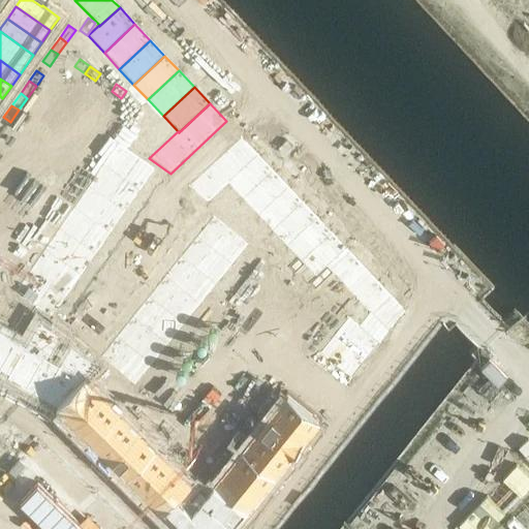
[(3,117),(0,121),(0,132),(2,134),(10,122),(3,117)]
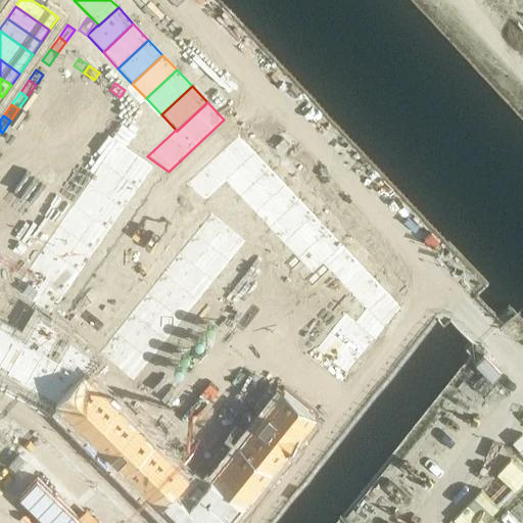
[(109,120),(104,126),(114,133),(120,127),(109,120)]
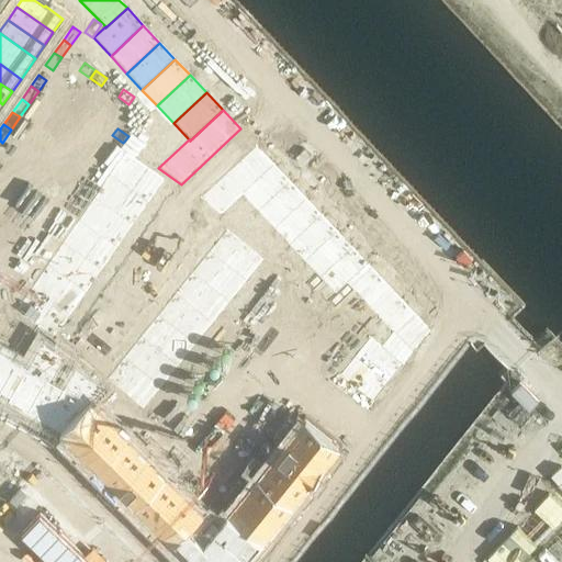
[(136,141),(131,148),(142,156),(147,148),(136,141)]
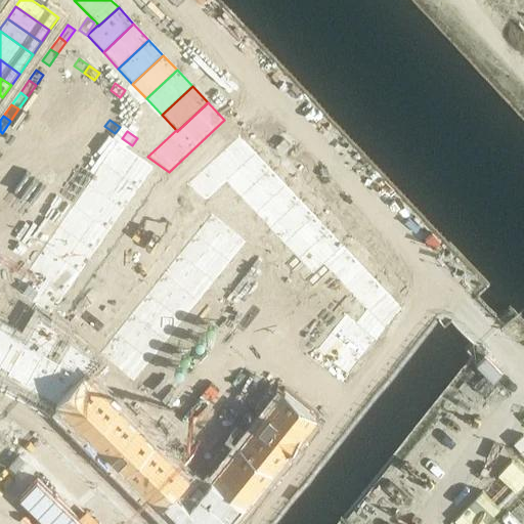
[(238,136),(185,185),(206,202),(226,183),(225,182),(255,154),(238,136)]
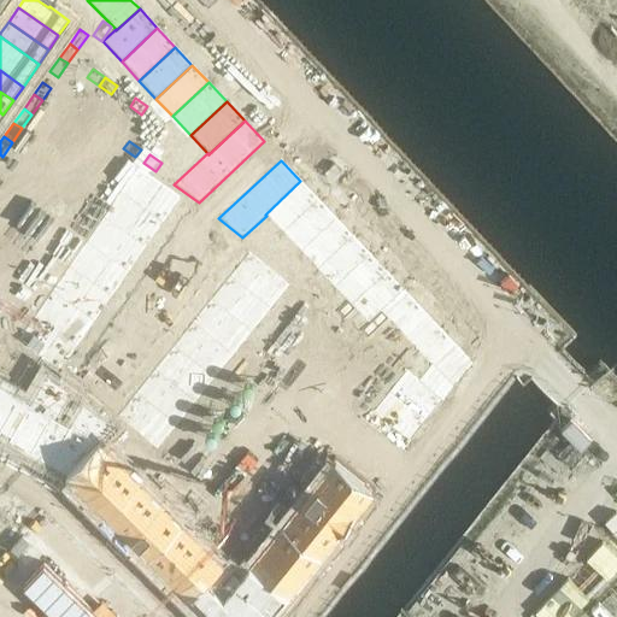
[(162,163),(156,171),(168,180),(172,171),(162,163)]
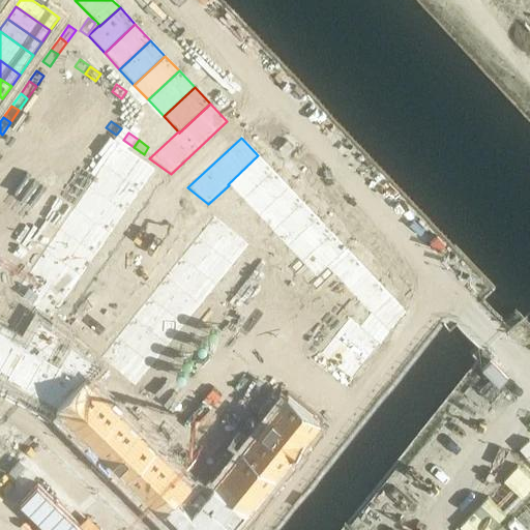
[(93,145),(86,155),(93,160),(100,150),(93,145)]
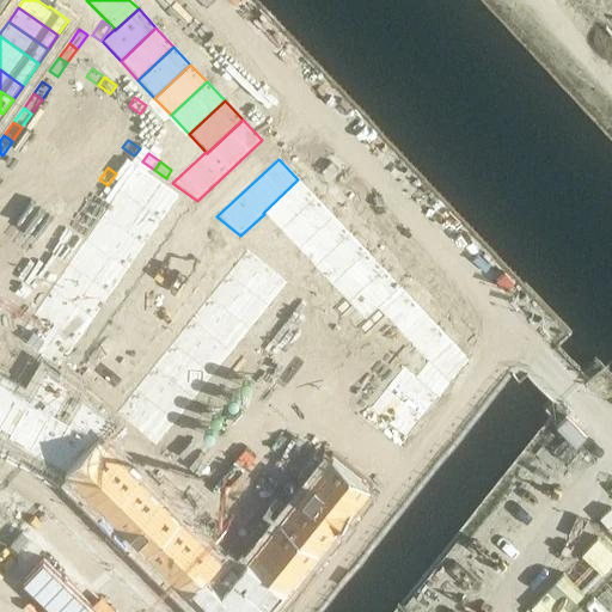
[(136,167),(118,193),(161,222),(179,197),(136,167)]
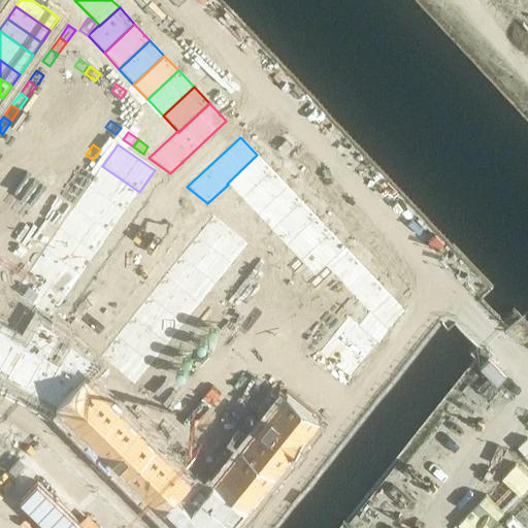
[(86,155),(78,165),(86,170),(93,160),(86,155)]
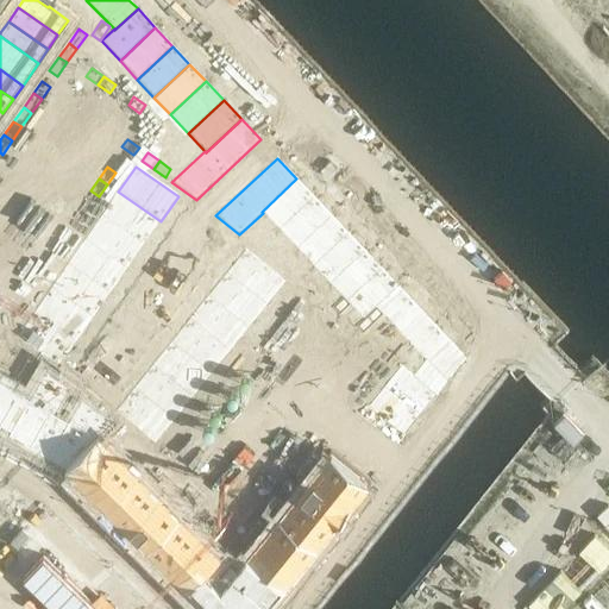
[(296,179),(262,212),(263,213),(280,231),(314,198),(296,179)]
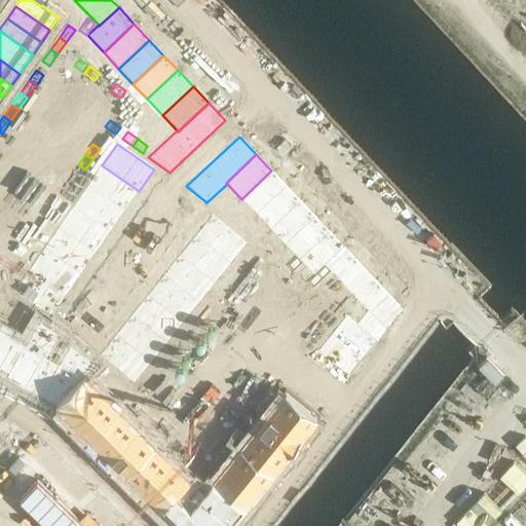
[(102,165),(87,187),(124,213),(139,191),(102,165)]
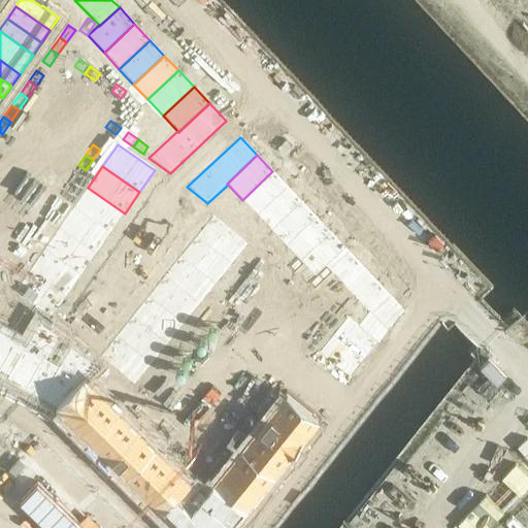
[(272,171),(242,200),(257,216),(288,188),(272,171)]
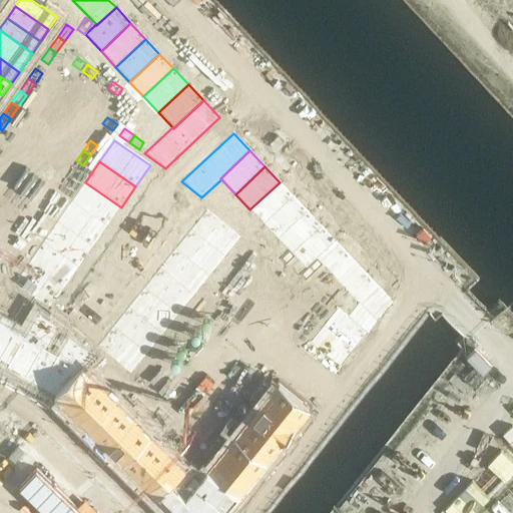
[(62,181),(55,191),(62,196),(69,186),(62,181)]
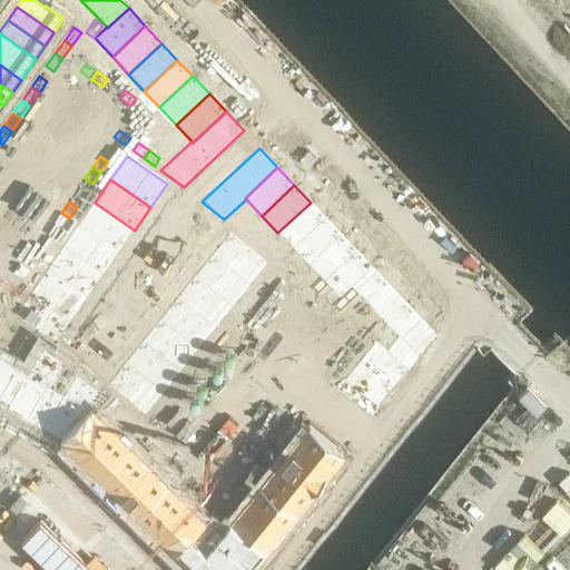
[(95,203),(79,225),(119,253),(135,231),(95,203)]
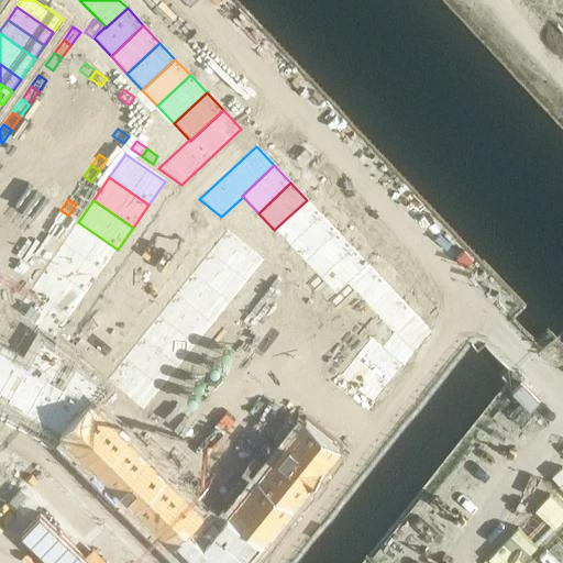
[(307,200),(274,230),(289,246),(322,217),(307,200)]
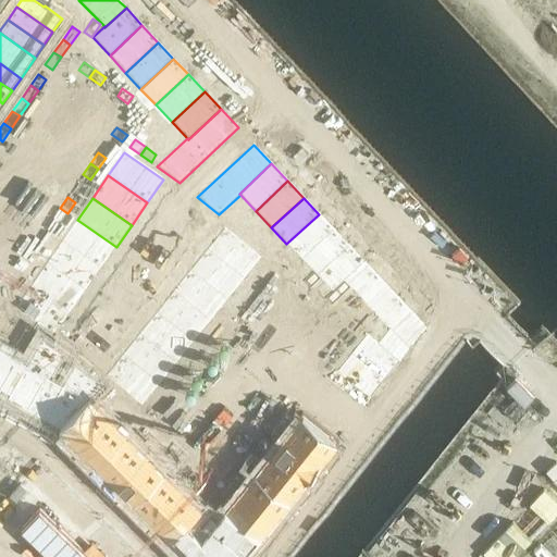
[(60,208),(52,219),(60,224),(67,213),(60,208)]
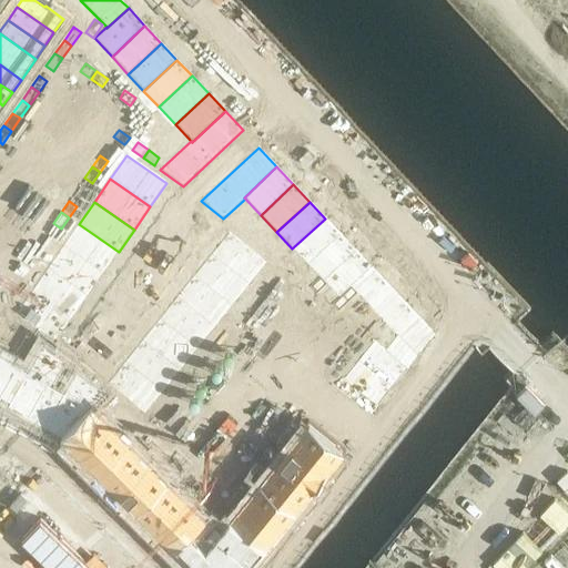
[(237,217),(232,225),(243,233),(249,226),(237,217)]
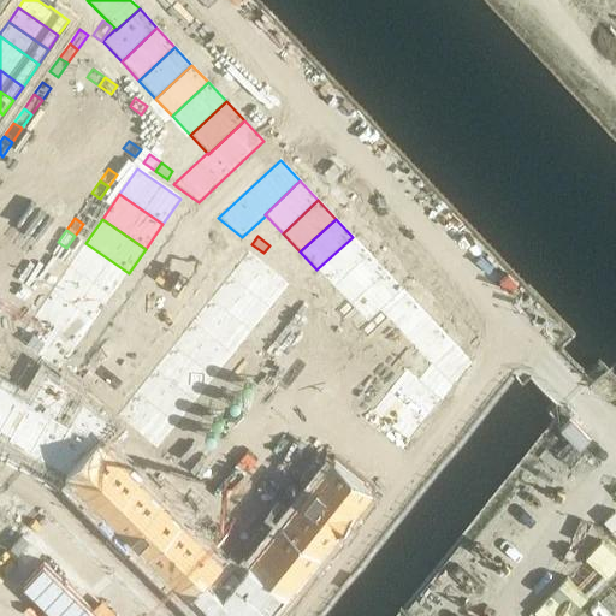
[(353,237),(317,270),(333,288),(369,254),(353,237)]
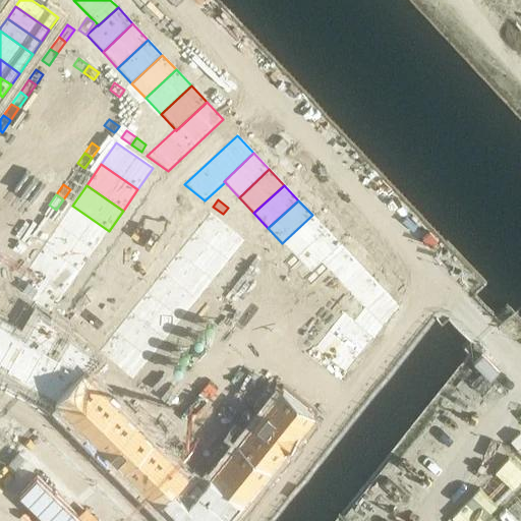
[(72,206),(57,226),(94,251),(109,231),(72,206)]
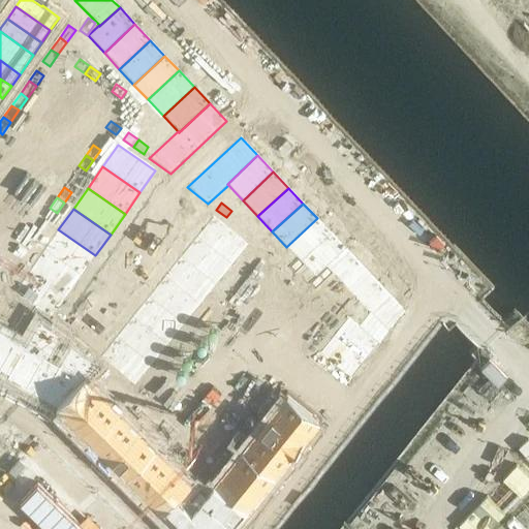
[(231,211),(226,217),(236,225),(241,219),(231,211)]
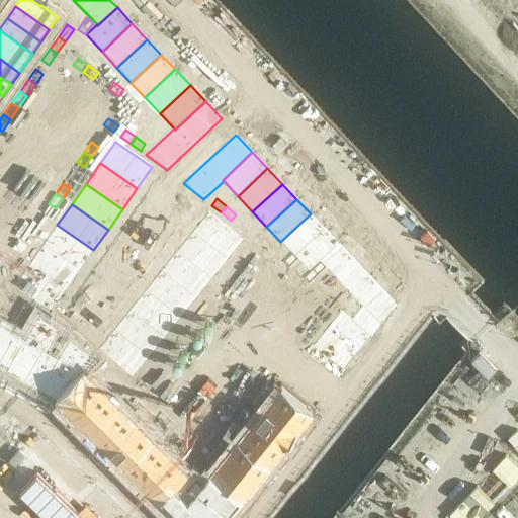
[(208,211),(192,232),(227,260),(243,240),(208,211)]
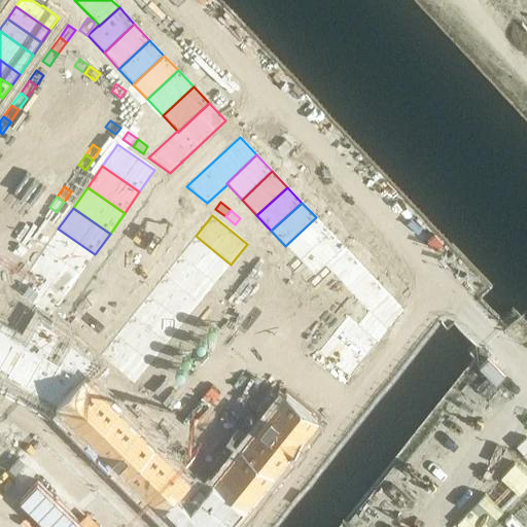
[(316,217),(285,246),(300,261),(330,233),(316,217)]
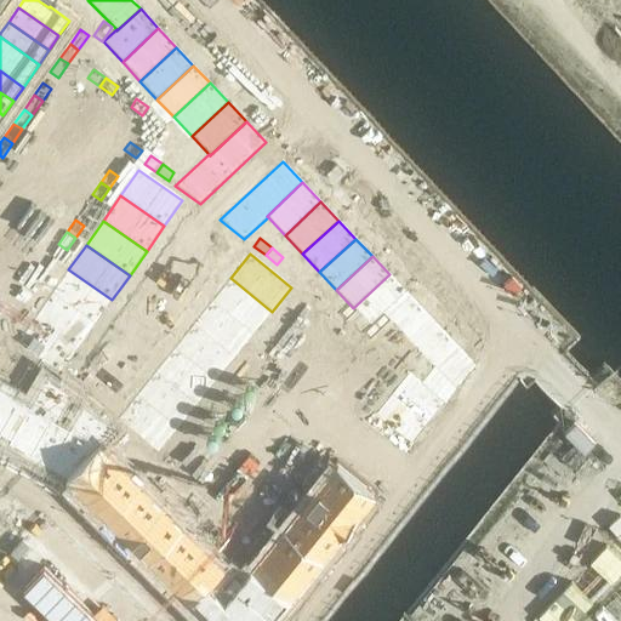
[(292,265),(286,272),(297,281),(303,273),(292,265)]
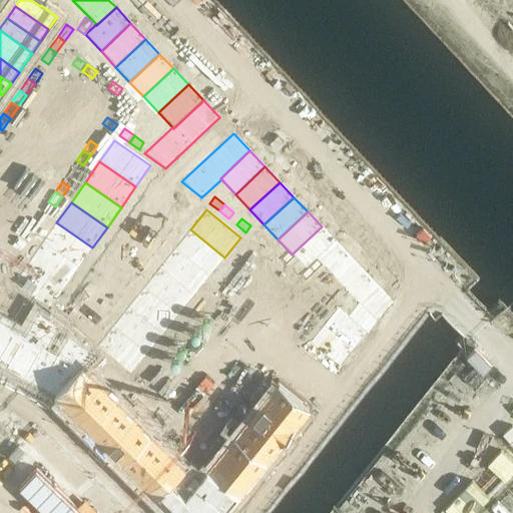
[(34,222),(27,232),(33,237),(40,227),(34,222)]
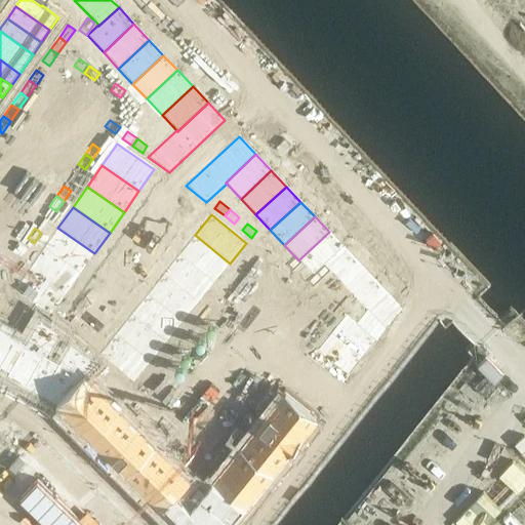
[(57,228),(43,249),(80,275),(94,253),(57,228)]
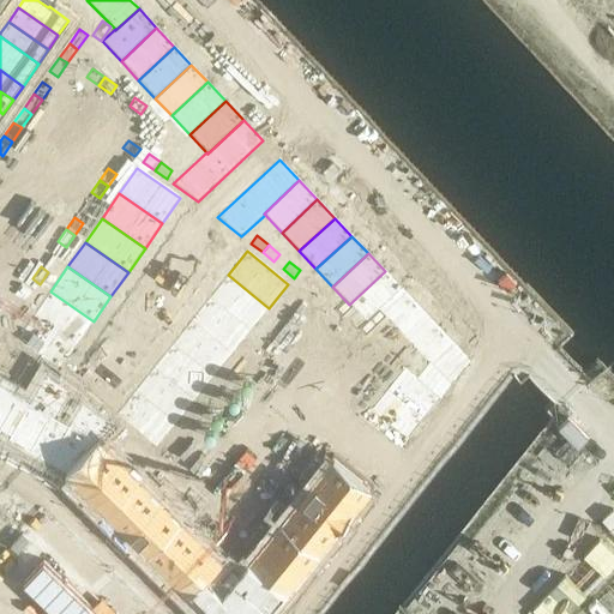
[(385,271),(349,305),(367,324),(369,321),(380,312),(379,311),(402,289),(385,271)]
